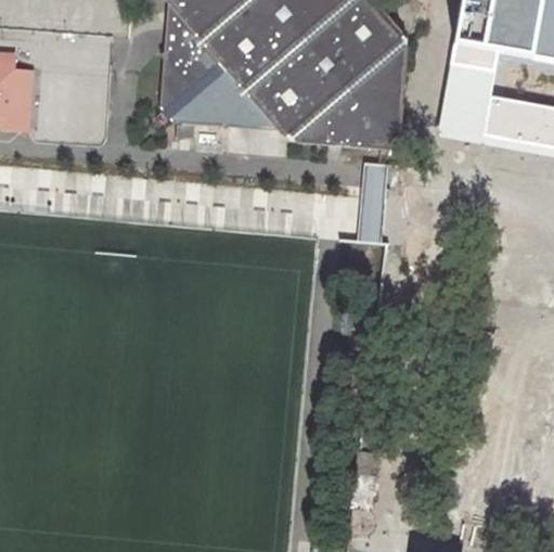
[(406,36),(374,0),(168,0),(189,25),(163,46),(158,105),(162,107),(168,115),(170,118),(174,118),(172,132),(191,133),(192,119),(228,123),(254,100),(275,126),(286,141),(382,146),(400,131),(406,36)]
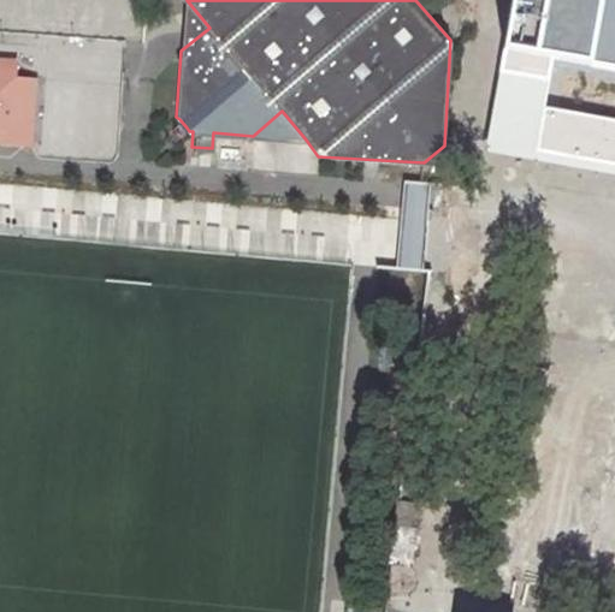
[(184,0),(181,51),(210,28),(187,0),(184,0)]
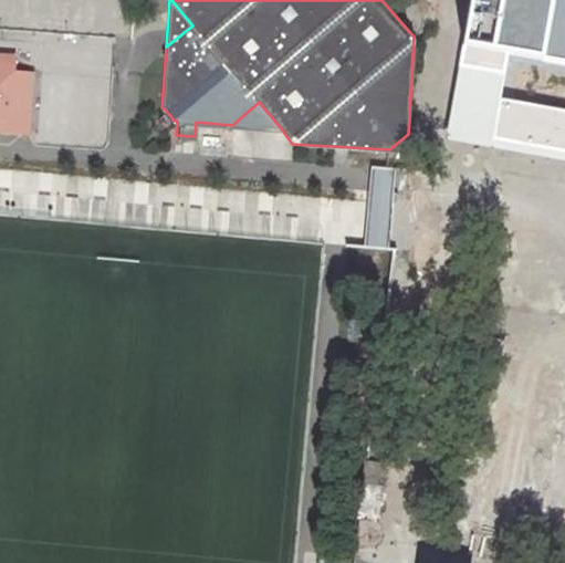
[(542,56),(552,0),(470,0),(463,43),(508,51),(542,56)]
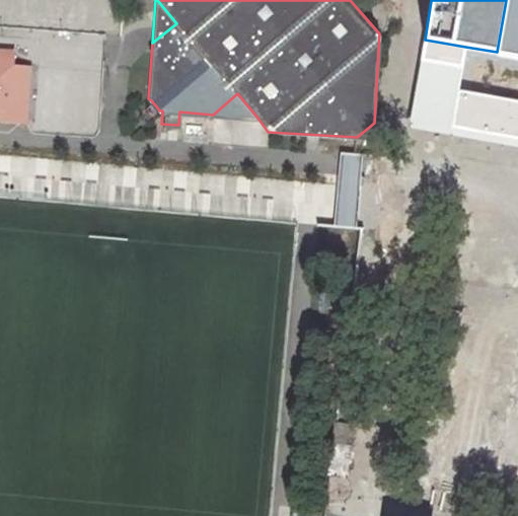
[(506,0),(497,52),(517,56),(517,0),(506,0)]
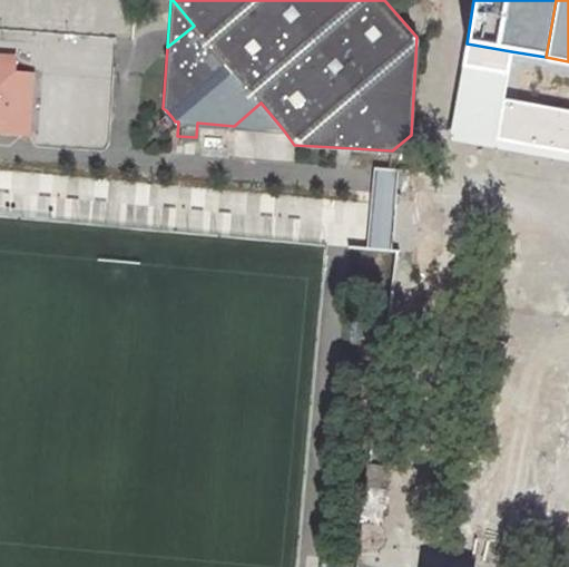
[(467,44),(458,89),(503,97),(511,51),(467,44)]
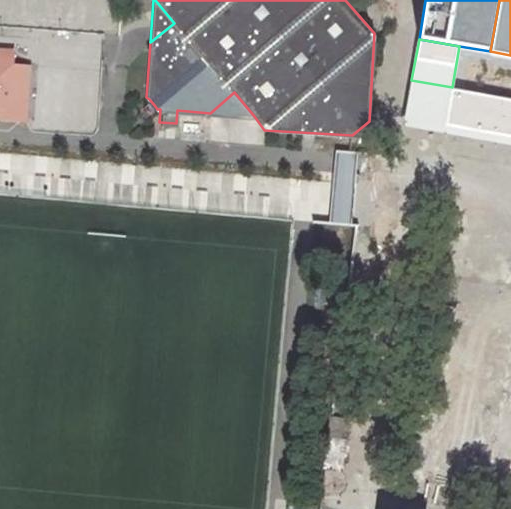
[(0,117),(10,118),(11,111),(28,113),(32,66),(13,65),(14,50),(0,49),(0,117)]
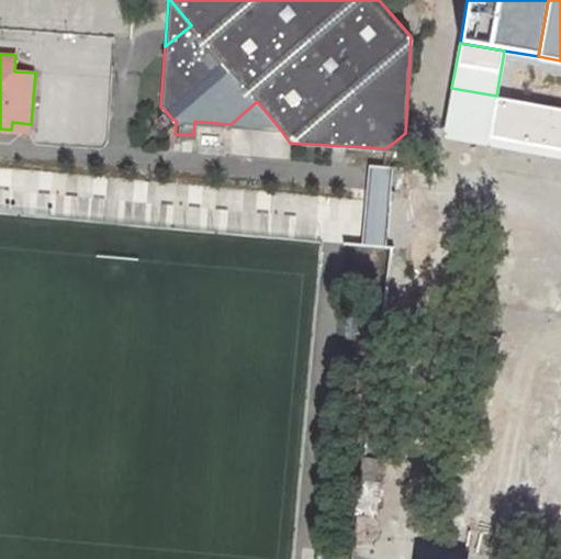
[(496,96),(451,88),(445,125),(489,134),(496,96)]
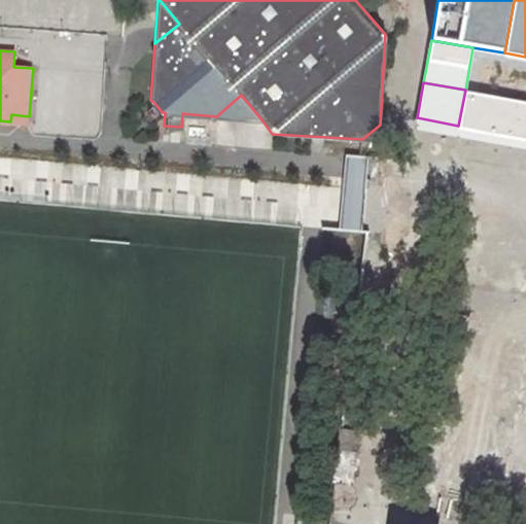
[(525,101),(465,90),(458,126),(525,137),(525,101)]
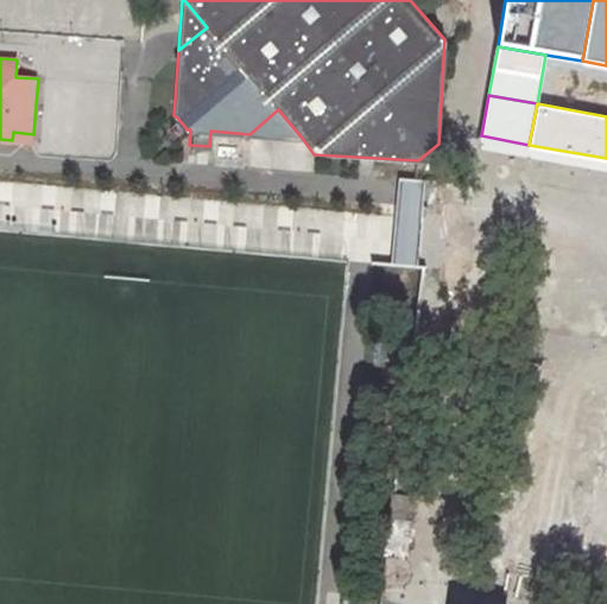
[(250,134),(302,138),(278,109),(250,134)]
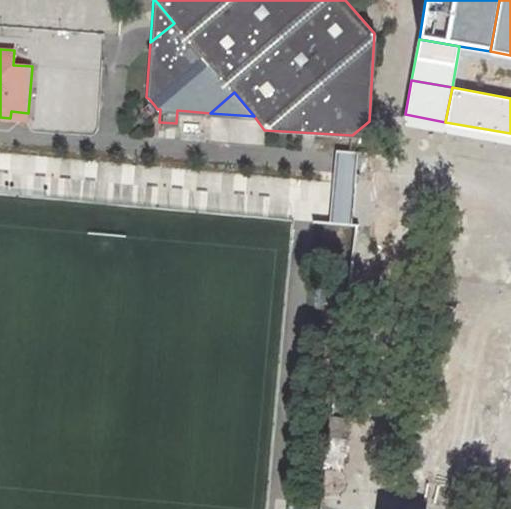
[(149,99),(140,108),(145,114),(155,106),(149,99)]
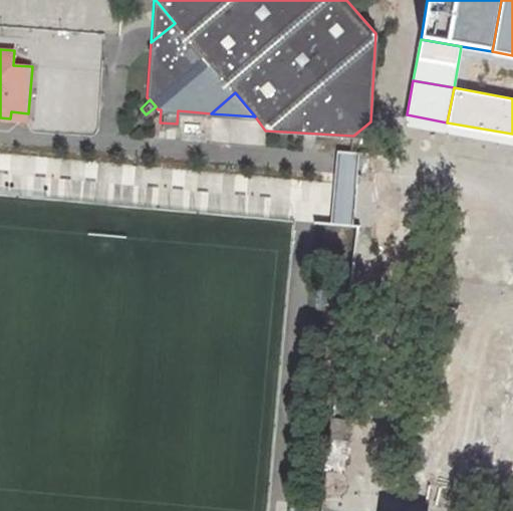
[(349,418),(352,397),(336,394),(333,416),(349,418)]
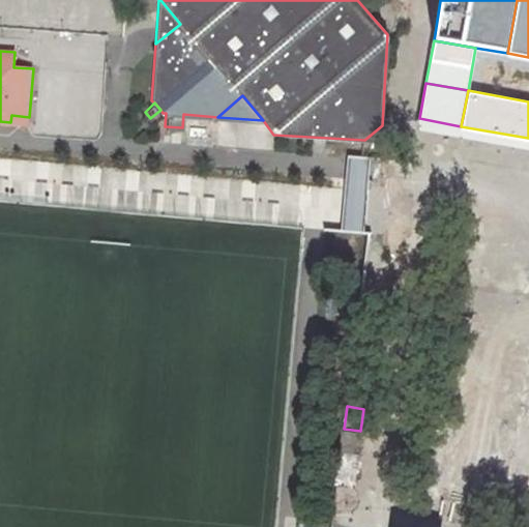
[(354,487),(360,433),(344,431),(336,485),(354,487)]
